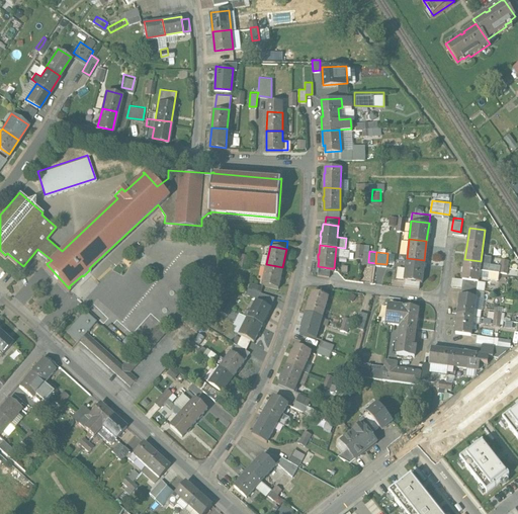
[(247,260),(240,258),(239,265),(245,267),(247,260)]
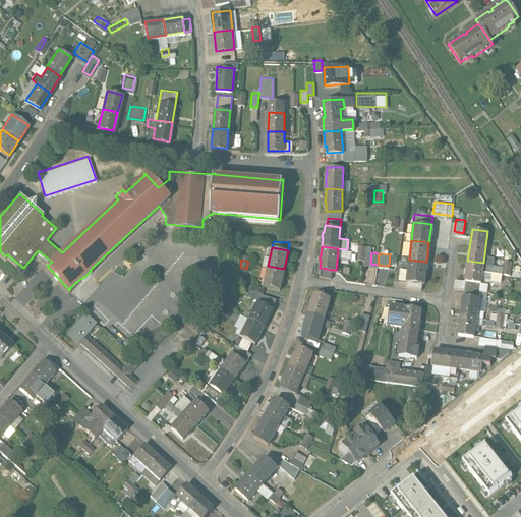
[(426,262),(409,260),(406,279),(422,281),(424,281),(426,262)]
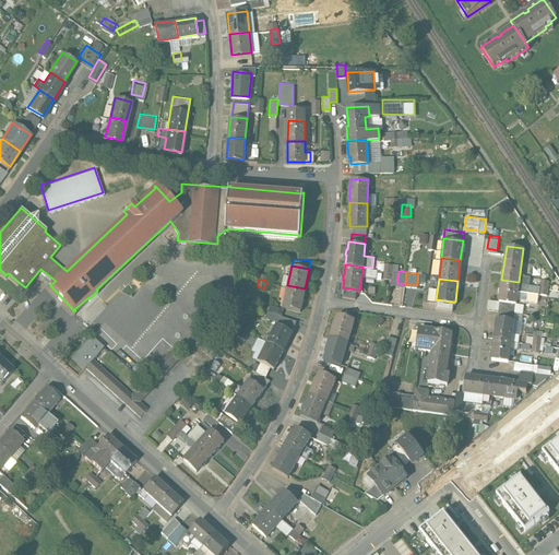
[(519,282),(501,280),(499,299),(500,299),(515,302),(518,290),(519,282)]
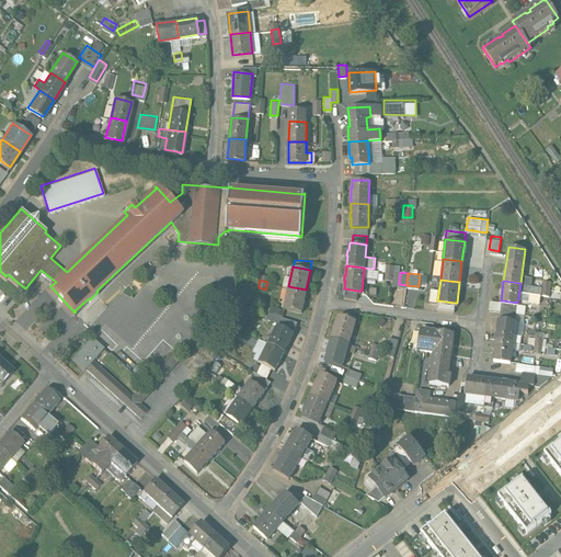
[(541,285),(521,283),(519,291),(540,294),(541,293),(549,294),(550,286),(541,285)]
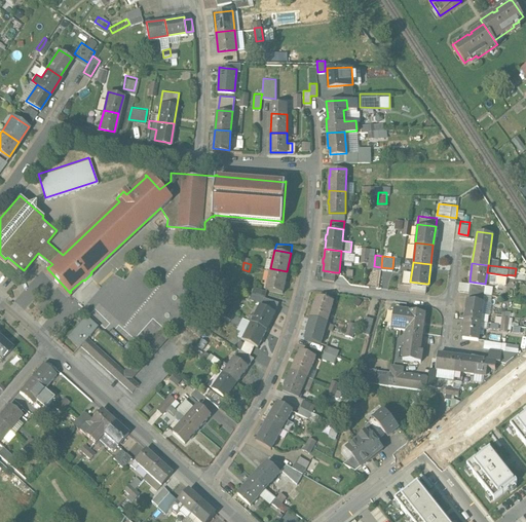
[(287,271),(270,268),(267,287),(283,290),(287,271)]
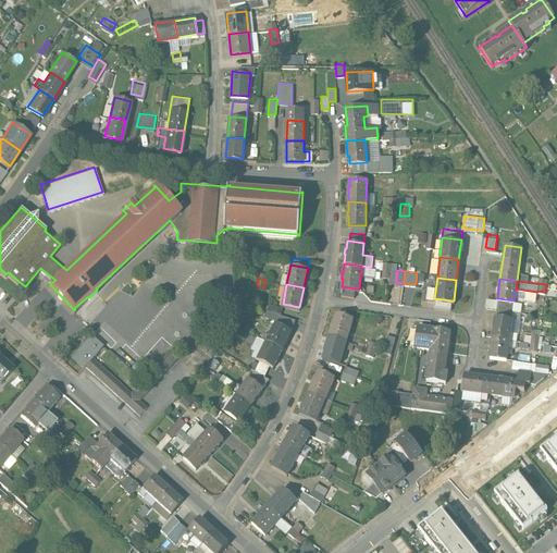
[(452,300),(434,298),(433,306),(450,308),(452,300)]
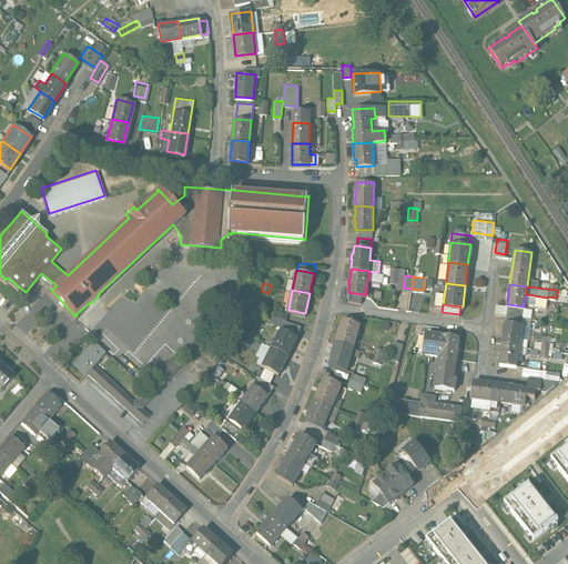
[(524,306),(508,304),(507,313),(523,315),(524,306)]
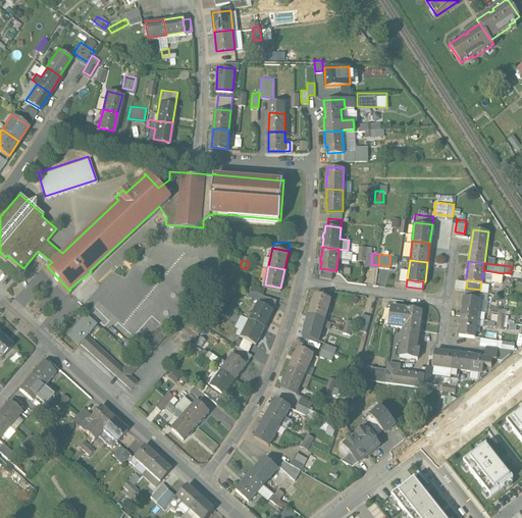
[(264,287),(252,282),(250,289),(262,294),(264,287)]
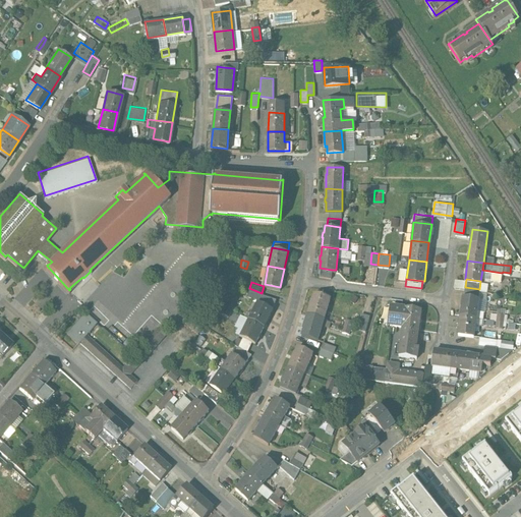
[(479,289),(465,287),(464,295),(478,297),(479,289)]
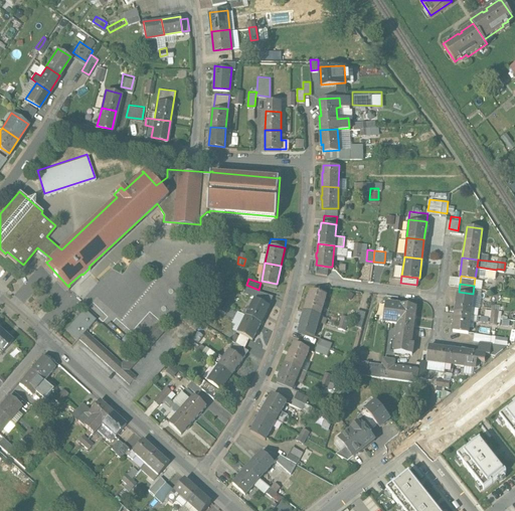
[(259,290),(246,285),(244,291),(255,295),(255,298),(268,304),(271,294),(259,290)]
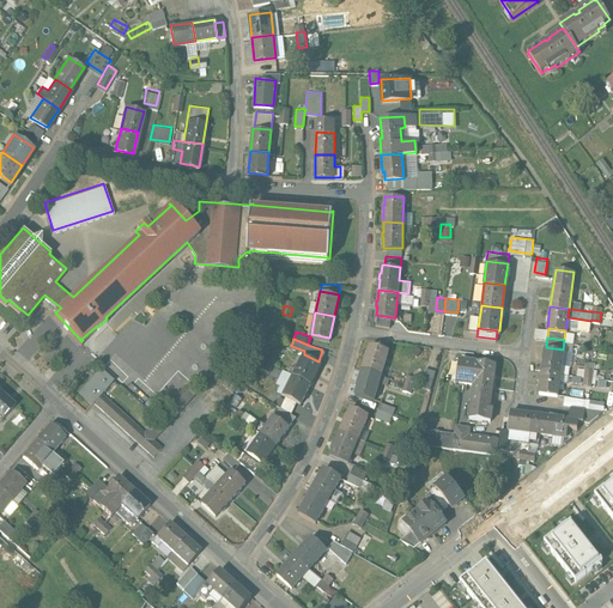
[(388,348),(370,344),(368,352),(366,351),(362,368),(381,372),(388,348)]
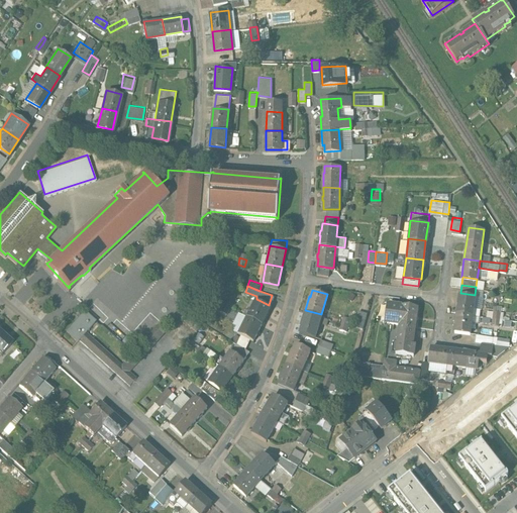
[(460,293),(459,292),(456,311),(472,313),(475,295),(460,293)]
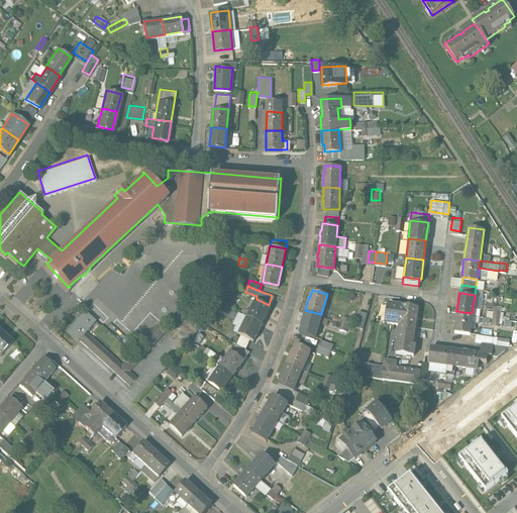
[(232,300),(226,297),(223,302),(229,305),(232,300)]
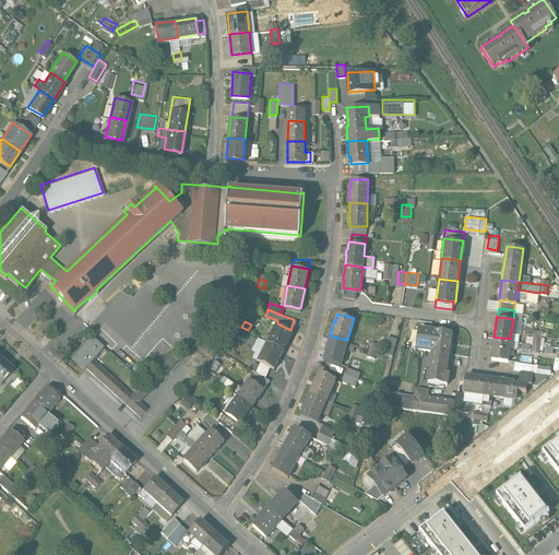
[(277,323),(276,322),(268,341),(283,349),(292,330),(290,330),(277,323)]
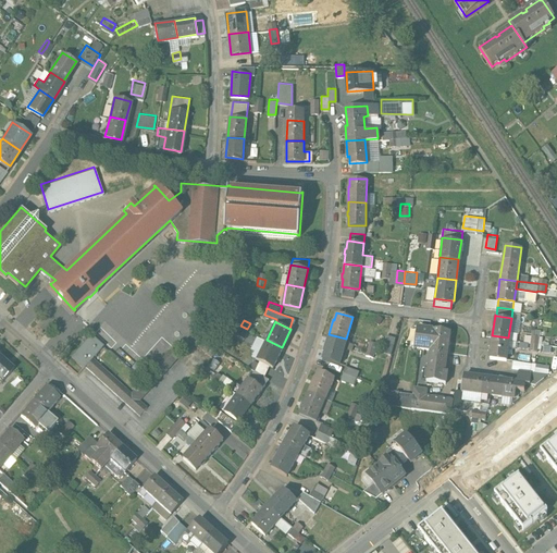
[(247,329),(240,326),(237,333),(244,336),(247,329)]
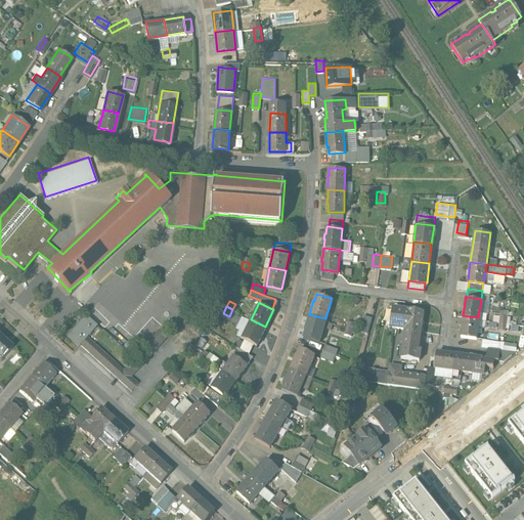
[(423,309),(395,306),(392,325),(404,327),(421,329),(423,309)]
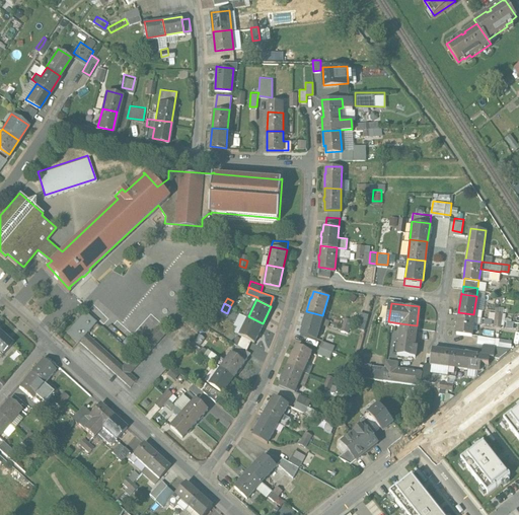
[(84,310),(67,329),(77,340),(79,339),(85,332),(95,320),(84,310)]
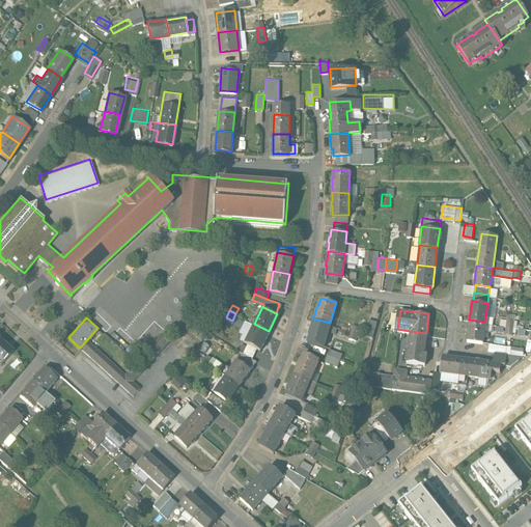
[(330,323),(313,319),(309,332),(310,333),(308,340),(324,344),(330,323)]
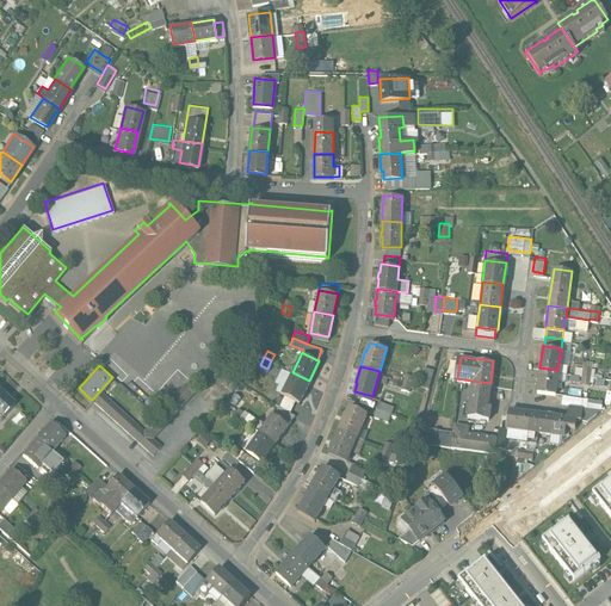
[(423,366),(420,376),(406,371),(403,378),(412,381),(427,387),(433,369),(423,366)]
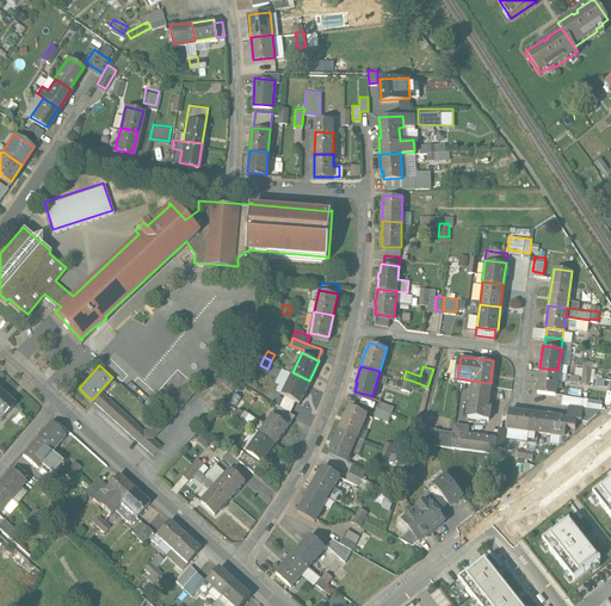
[(557,370),(539,368),(537,389),(555,391),(557,370)]
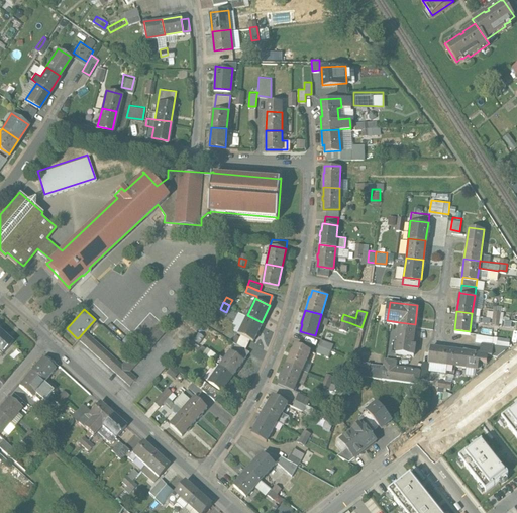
[(262,322),(247,315),(238,331),(252,338),(262,322)]
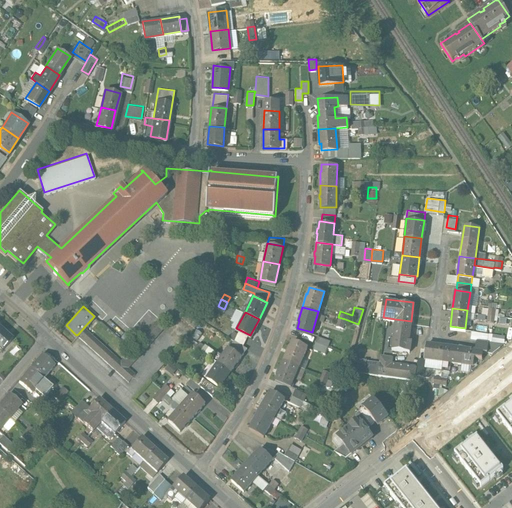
[(345,319),(338,317),(336,324),(343,326),(345,319)]
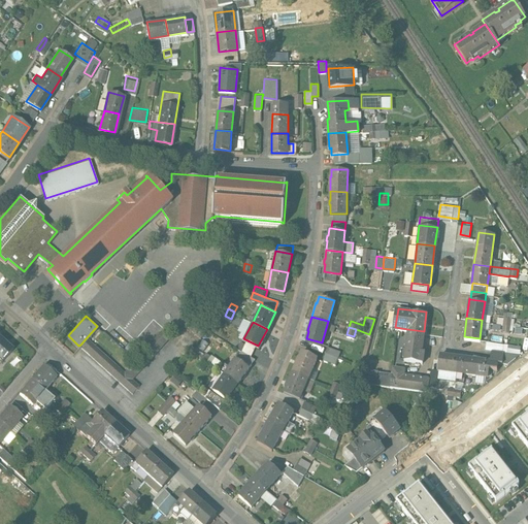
[(124,370),(87,337),(80,345),(132,392),(139,384),(132,378),(170,335),(163,328),(124,370)]
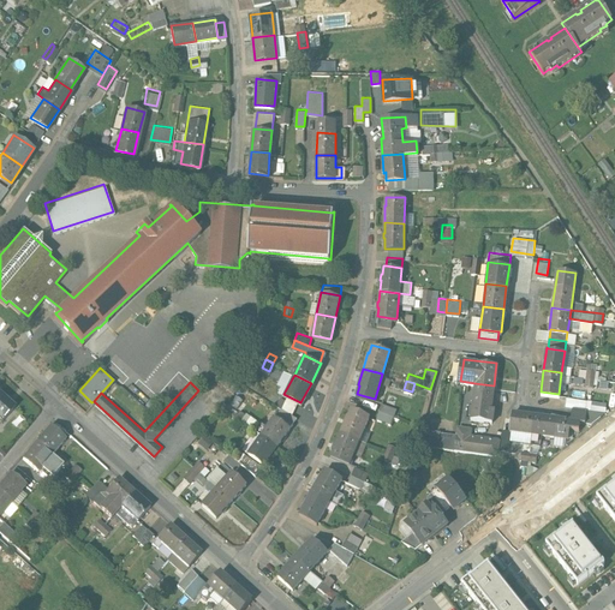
[(494,386),(475,383),(470,417),(491,420),(493,407),(490,406),(494,386)]
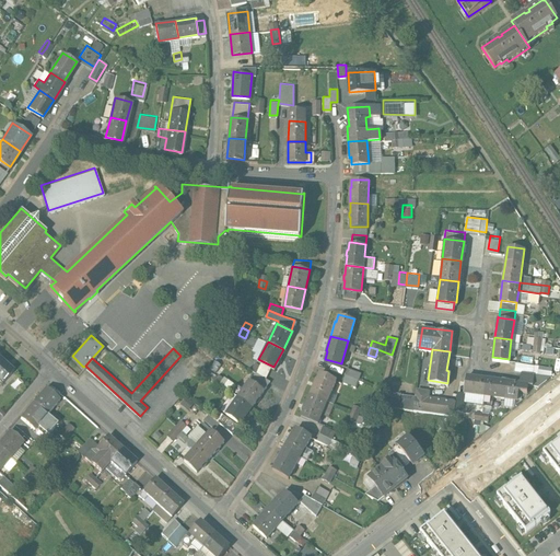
[(13,369),(0,356),(0,380),(1,382),(13,369)]
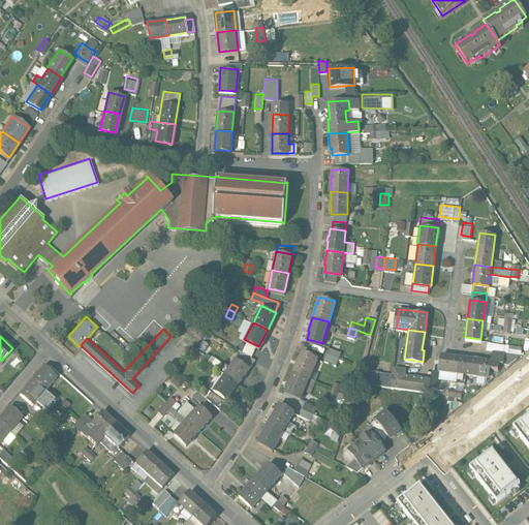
[(323,358),(336,361),(339,348),(327,345),(323,358)]
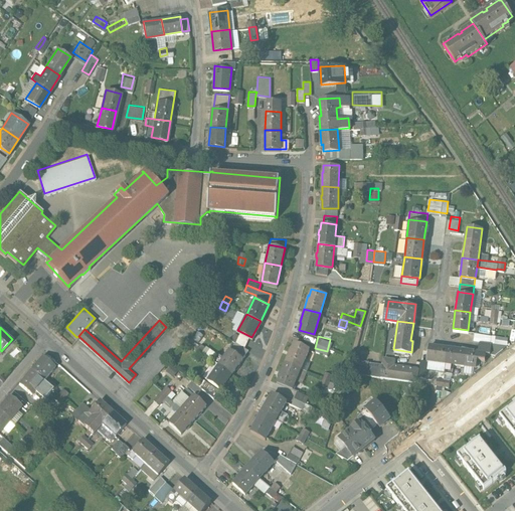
[(248,348),(234,340),(230,346),(243,355),(248,348)]
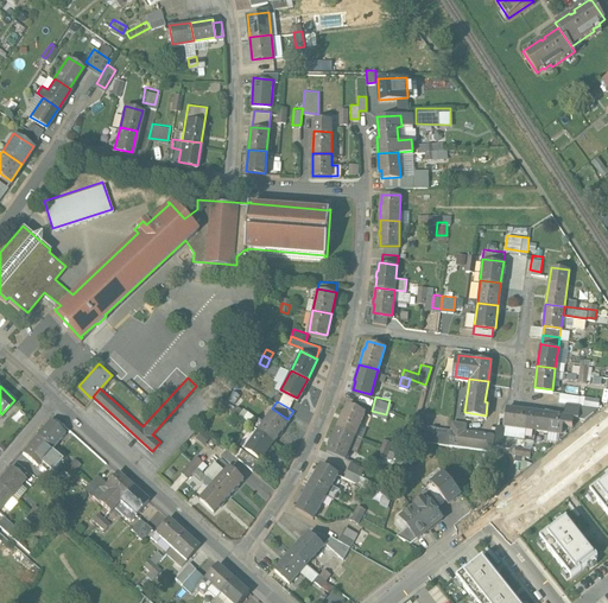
[(564,413),(550,411),(548,430),(562,431),(563,423),(572,424),(574,416),(578,416),(581,402),(567,401),(564,413)]
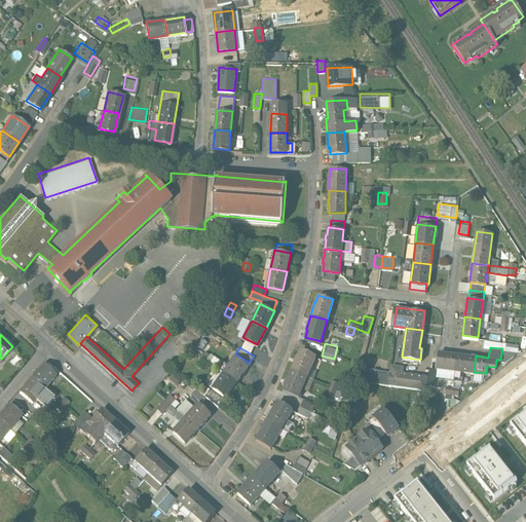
[(301,348),(298,356),(297,355),(291,369),(307,375),(315,356),(301,348)]
